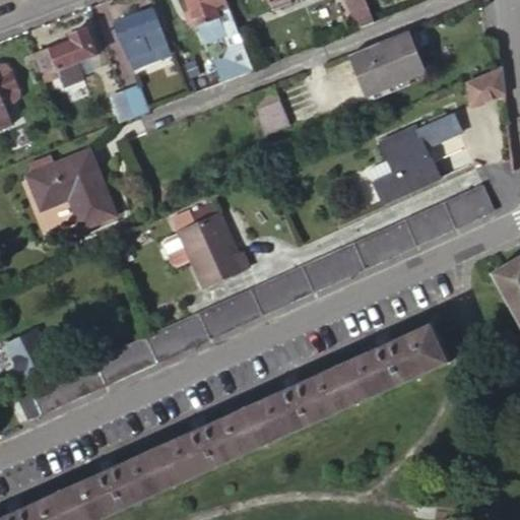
[(241,74),(252,70),(237,31),(224,0),(187,0),(204,45),(226,37),(241,74)]
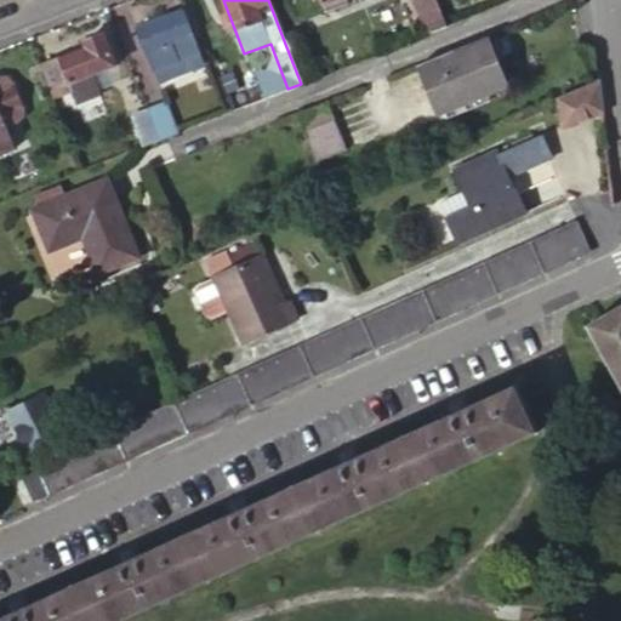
[(317,0),(322,12),(345,4),(342,0),(317,0)]
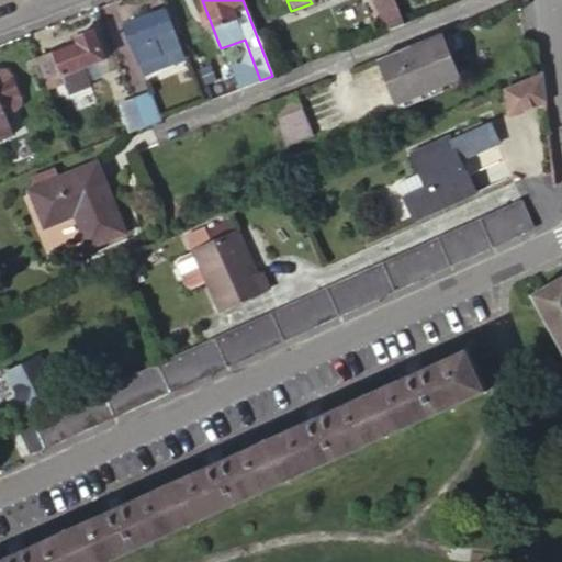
[(373,0),(386,31),(403,23),(394,0),(373,0)]
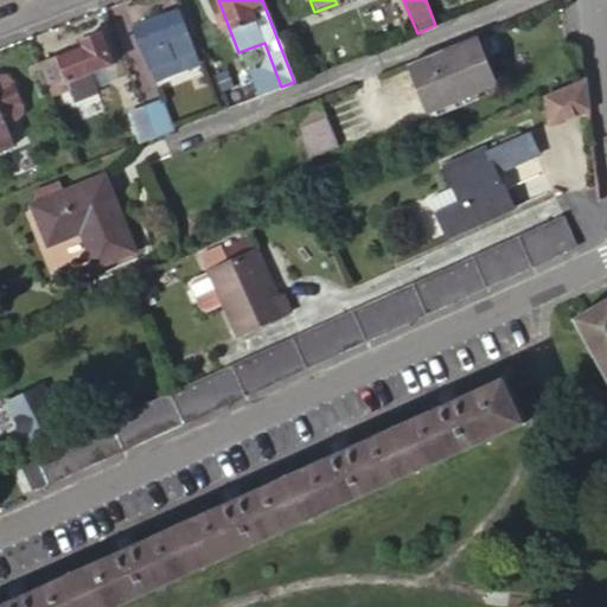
[(197,63),(176,11),(133,29),(154,83),(191,69),(190,66),(197,63)]
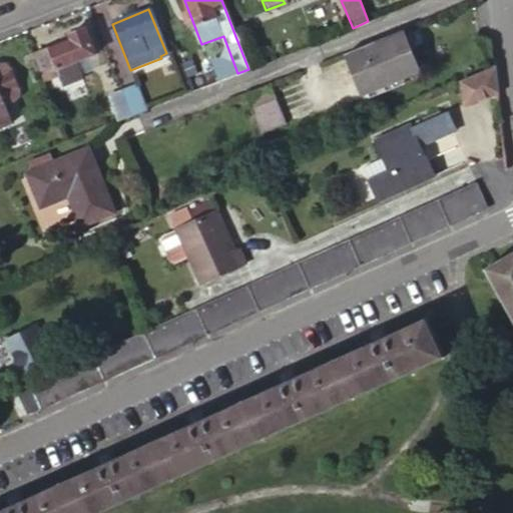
[(33,54),(43,80),(55,75),(60,88),(81,80),(74,62),(94,53),(84,28),(68,34),(70,39),(33,54)]
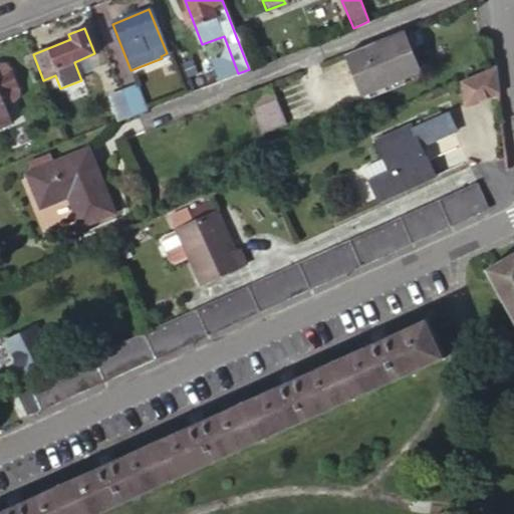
[(417,70),(399,29),(388,33),(340,53),(356,94),(417,70)]
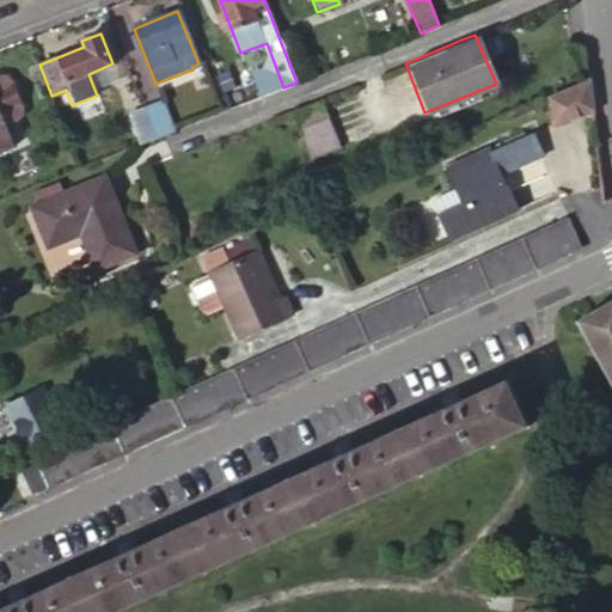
[(23,115),(7,78),(0,74),(0,148),(13,144),(5,122),(23,115)]
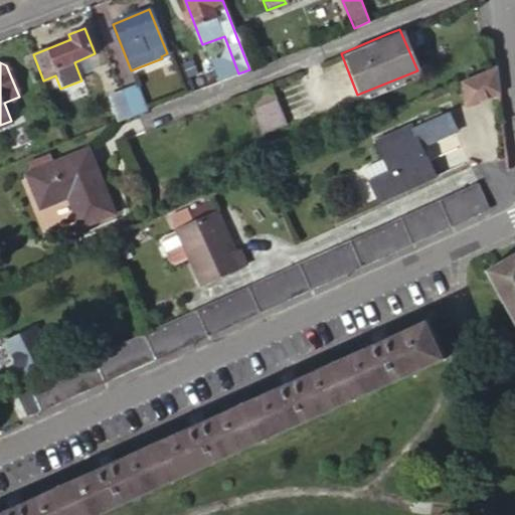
[(500,94),(497,67),(484,73),(460,84),(463,103),(470,107),(500,94)]
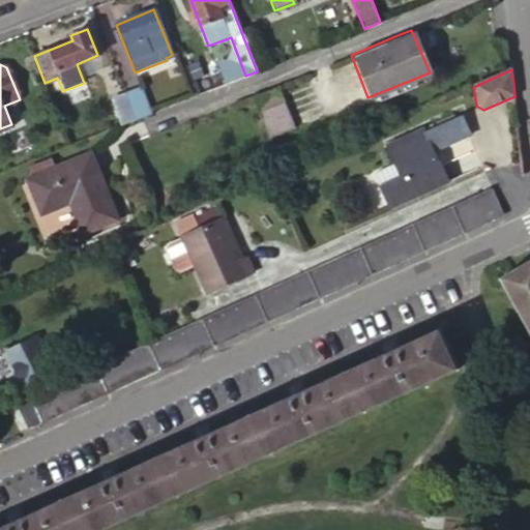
[(293,124),(277,85),(257,92),(251,95),(268,136),(293,124)]
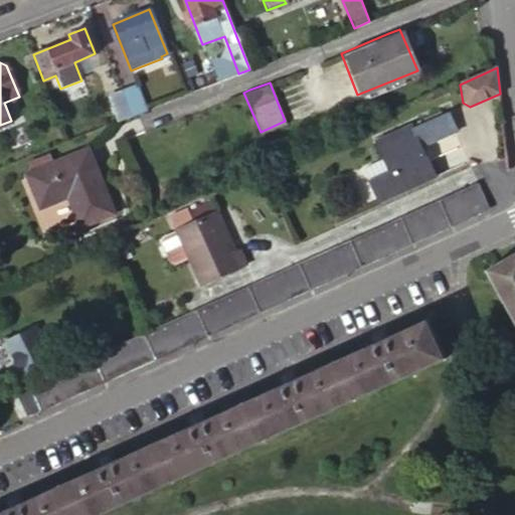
[(146,111),(136,88),(121,95),(131,118),(135,116),(146,111)]
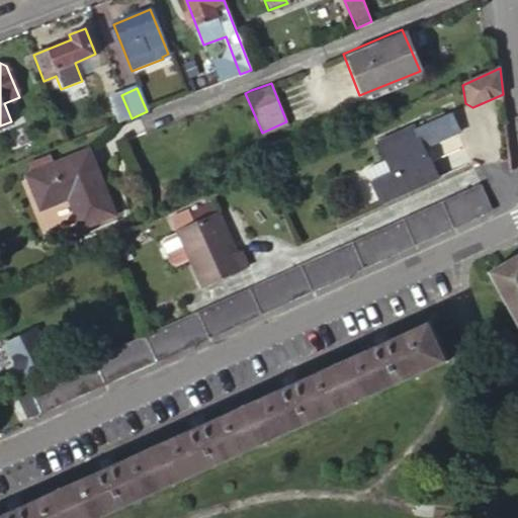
[(132,118),(121,95),(108,100),(117,123),(121,122),(132,118)]
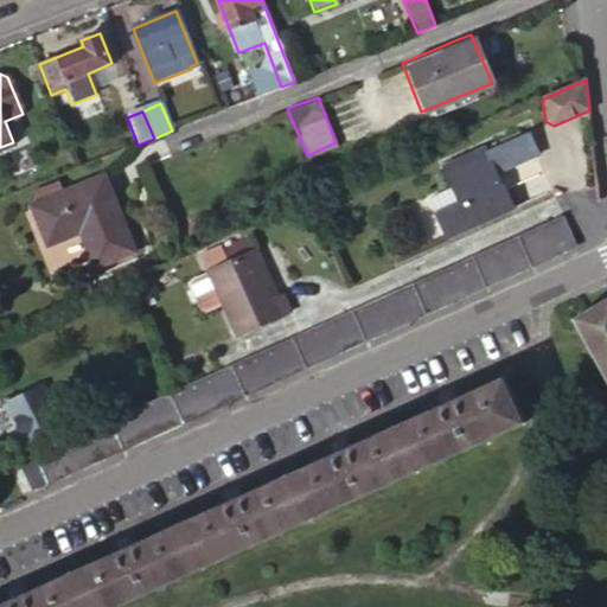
[(536,152),(525,131),(483,151),(481,147),(439,167),(455,202),(432,212),(446,241),(512,208),(499,183),(498,184),(492,173),(536,152)]
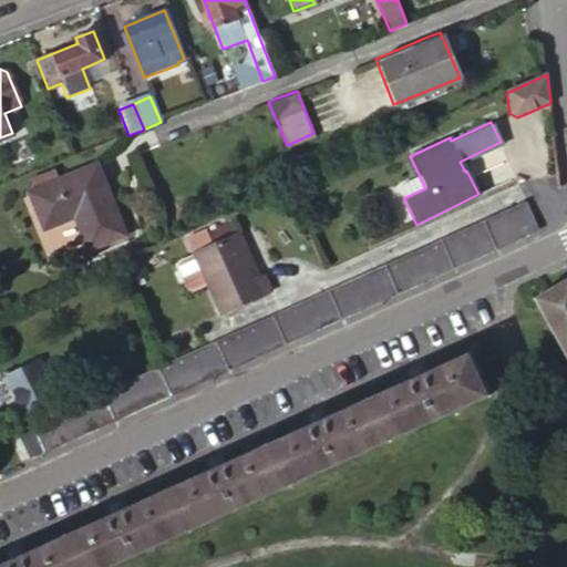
[(114,240),(125,236),(95,166),(84,171),(89,181),(102,213),(114,240)]
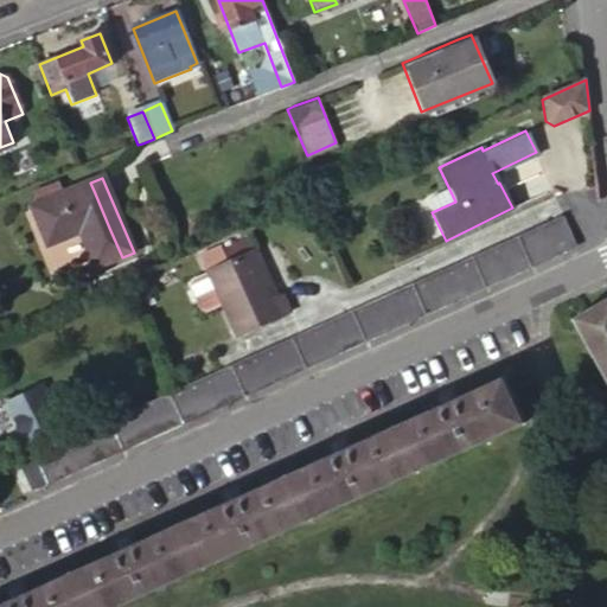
[(94,269),(122,257),(109,228),(95,193),(90,183),(31,208),(48,246),(78,234),(94,269)]
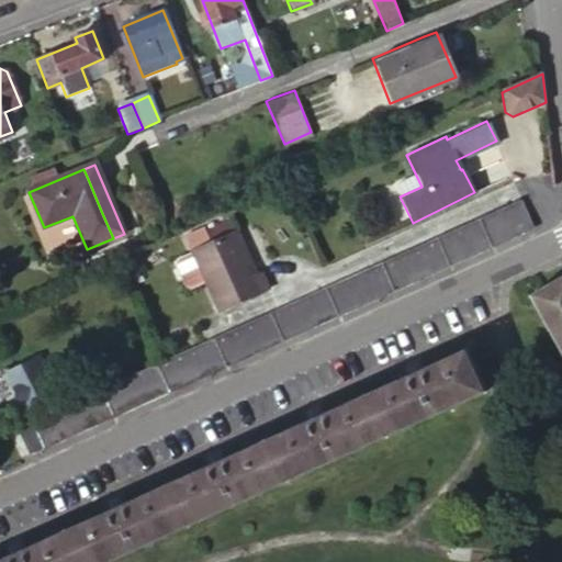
[(489,217),(523,202),(520,199),(487,214),(448,231),(386,259),(294,300),(272,311),(272,313),(289,305),(313,295),(339,283),(371,269),(400,256),(425,245),(457,232),(489,217)]
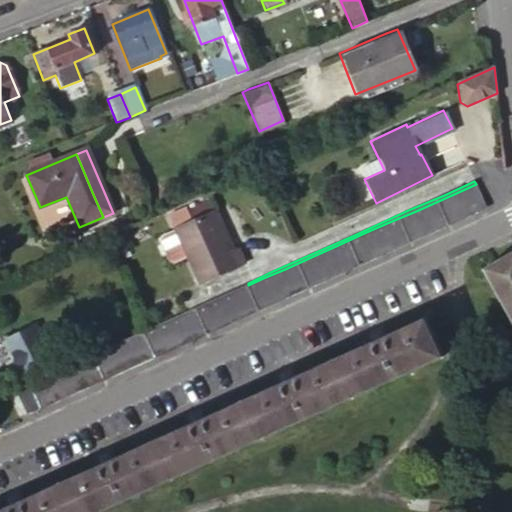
[(485,205),(476,184),(445,198),(416,211),(387,223),(364,233),(338,245),(309,258),(285,269),(263,278),(248,285),(258,309),(278,300),(302,289),(324,279),(383,252),(461,217),(485,205)]
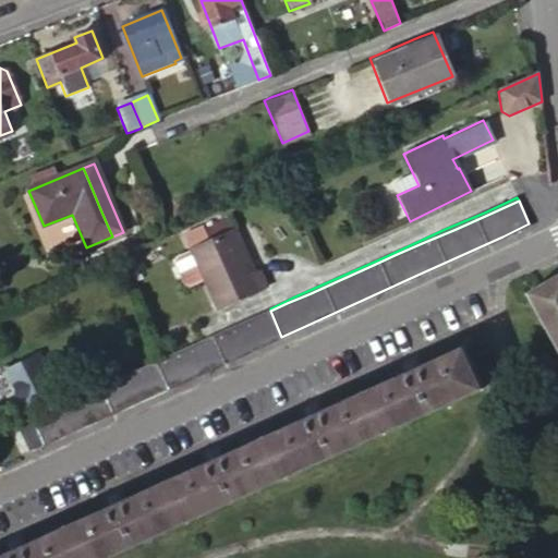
[(230,222),(207,233),(211,243),(234,232),(230,222)]
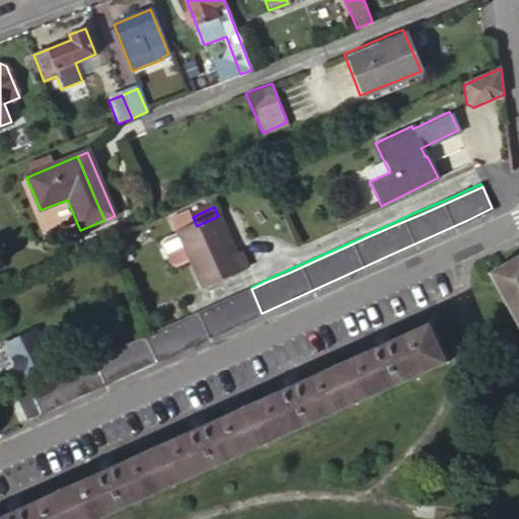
[(177,234),(195,225),(190,213),(171,222),(177,234)]
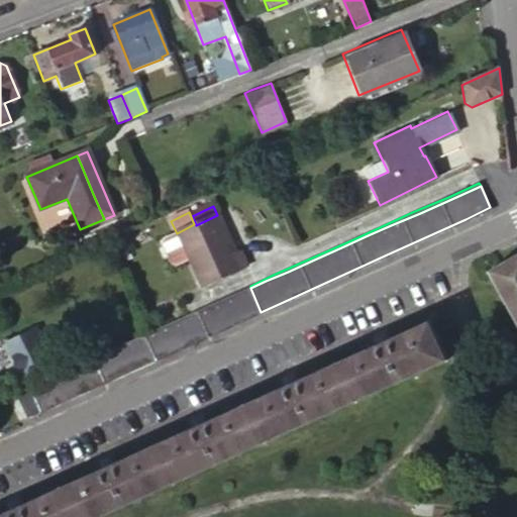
[(196,225),(178,234),(178,235),(190,261),(203,288),(249,266),(241,249),(237,251),(219,214),(217,215),(196,225)]
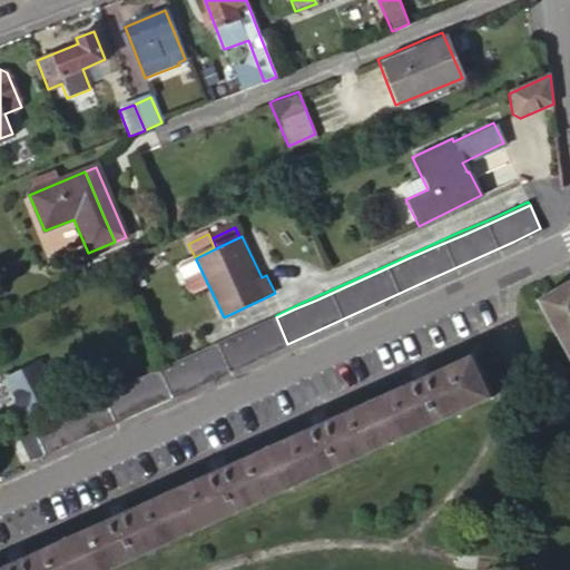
[(209,287),(196,259),(182,266),(179,271),(190,293),(195,295),(209,287)]
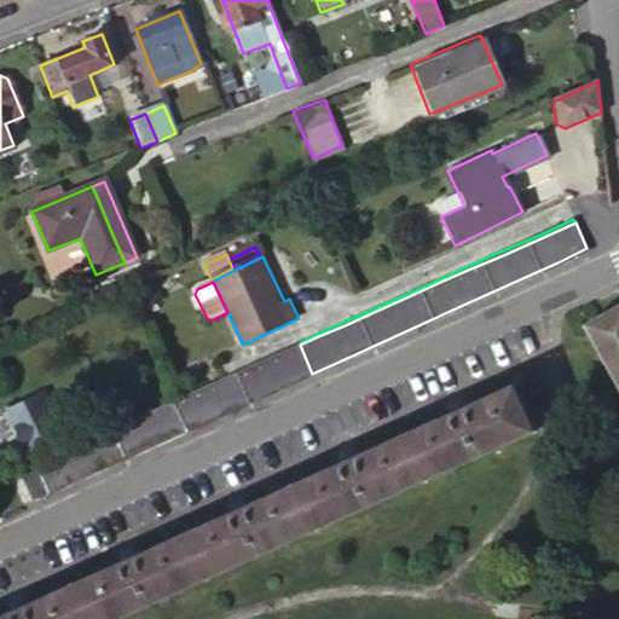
[(618,305),(589,322),(618,376),(618,305)]
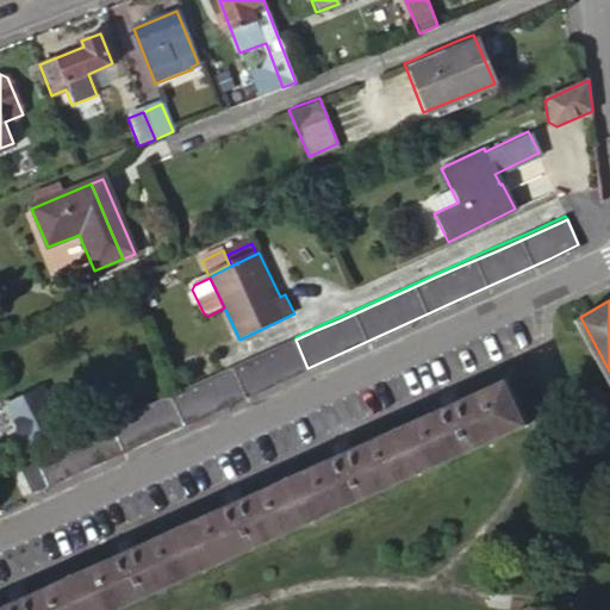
[(257,392),(307,368),(296,340),(292,341),(238,366),(205,380),(172,394),(186,424),(231,403),(257,392)]
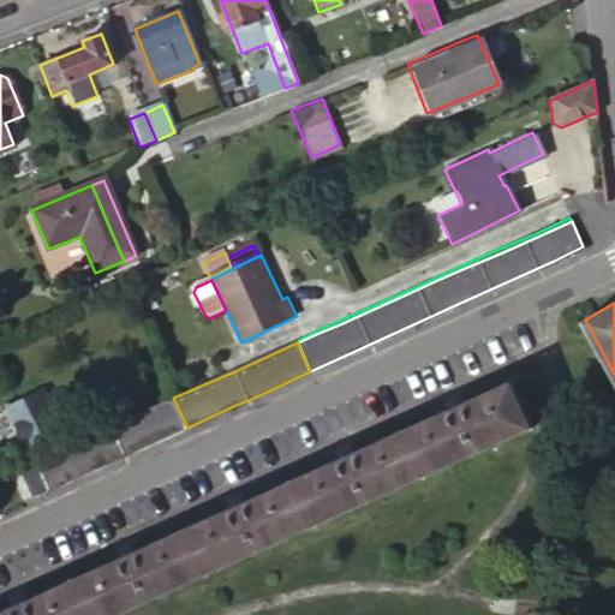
[(0,363),(0,386),(12,380),(4,362),(0,363)]
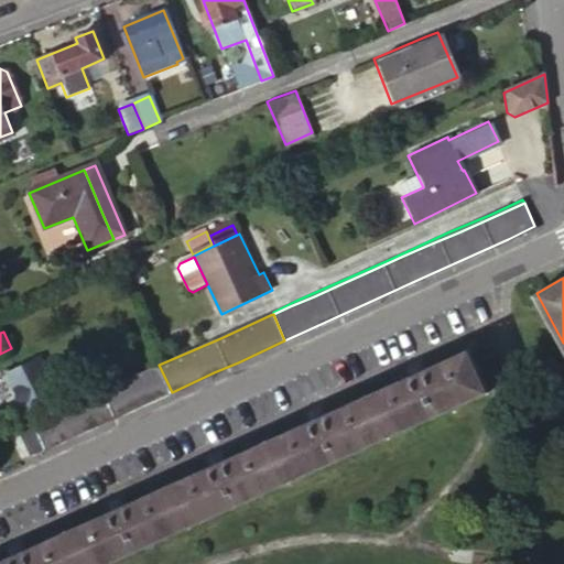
[(487,391),(470,350),(423,371),(420,365),(414,367),(407,369),(411,377),(391,386),(323,416),(321,410),(314,413),(306,415),(310,422),(277,437),(223,462),(219,455),(213,458),(206,461),(209,467),(121,507),(118,501),(112,503),(105,507),(107,513),(22,552),(19,546),(11,550),(4,552),(8,559),(0,561),(0,563),(104,563),(107,563),(142,548),(204,520),(274,487),(312,470),(391,434),(487,391)]
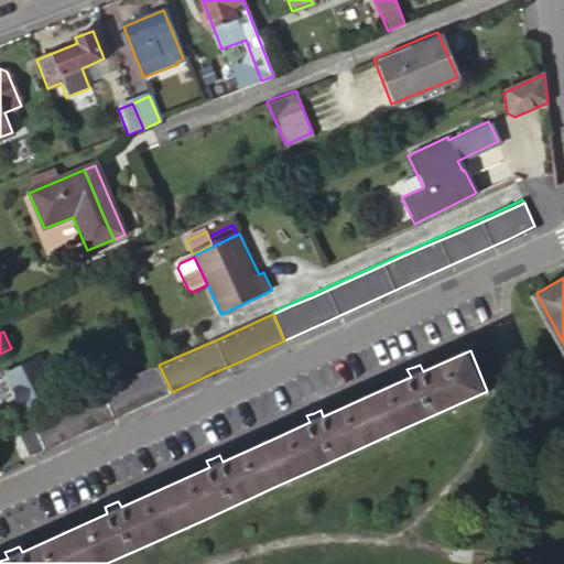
[(4,377),(18,404),(26,400),(49,390),(35,362),(4,377)]
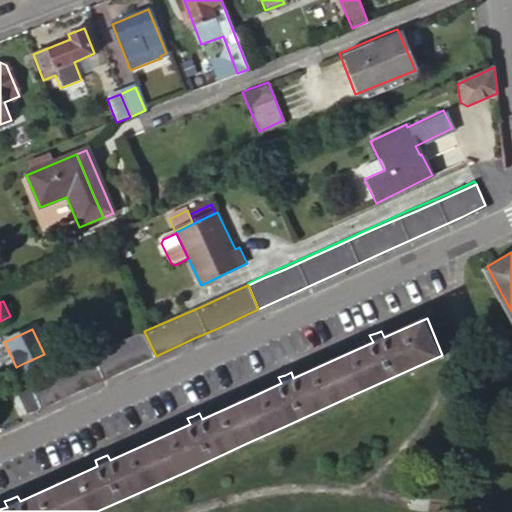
[(112,377),(156,356),(144,331),(122,341),(94,353),(62,368),(39,378),(27,383),(23,377),(20,377),(9,383),(27,417),(35,413),(48,407),(59,401),(86,389),(112,377)]
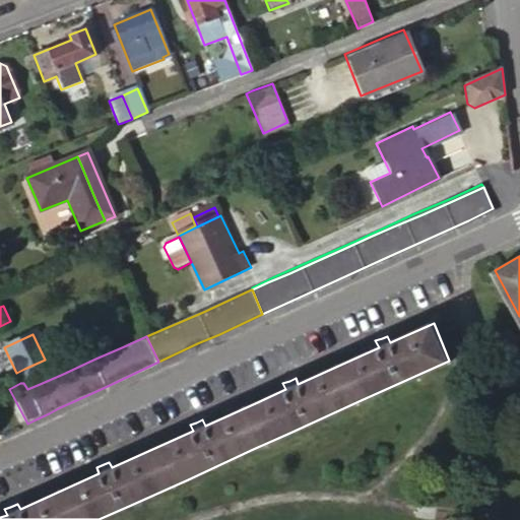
[(124,346),(120,338),(93,350),(55,368),(30,380),(23,383),(27,389),(40,384),(63,374),(95,359),(124,346)]
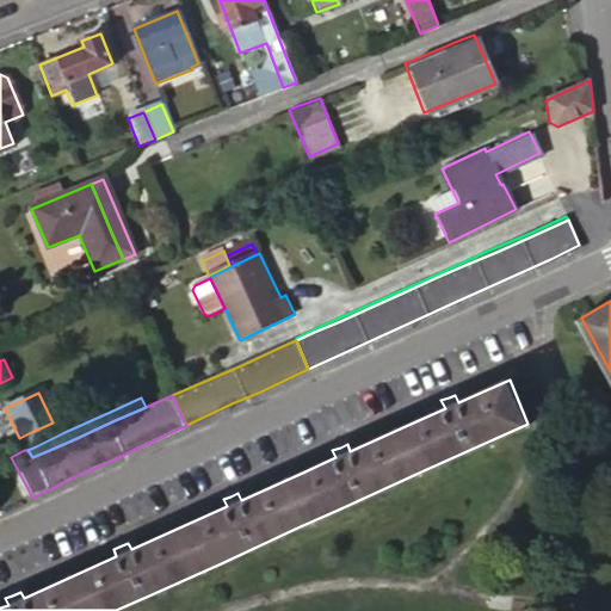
[(29,433),(19,438),(24,450),(28,450),(36,446),(29,433)]
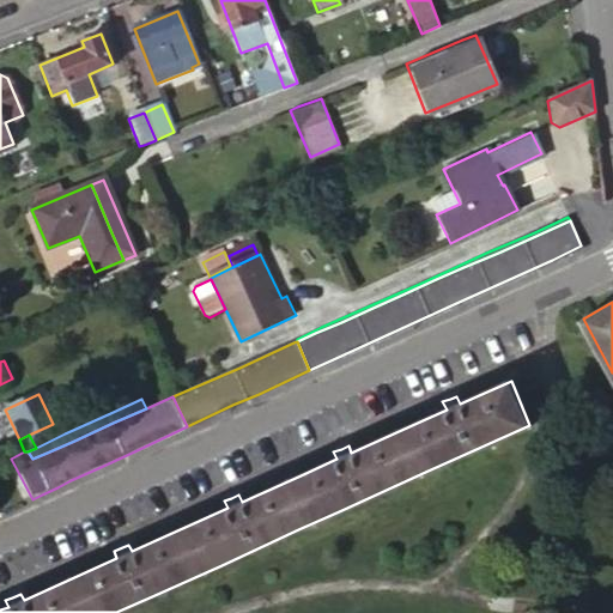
All buildings are outlined.
